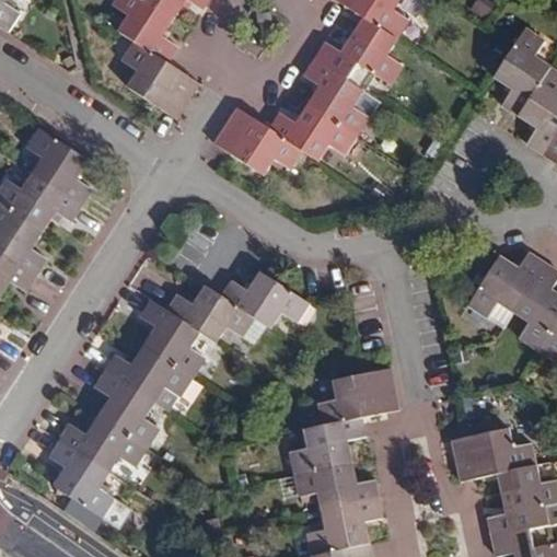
[(0,25),(4,28),(16,10),(1,0),(0,0),(0,25)]
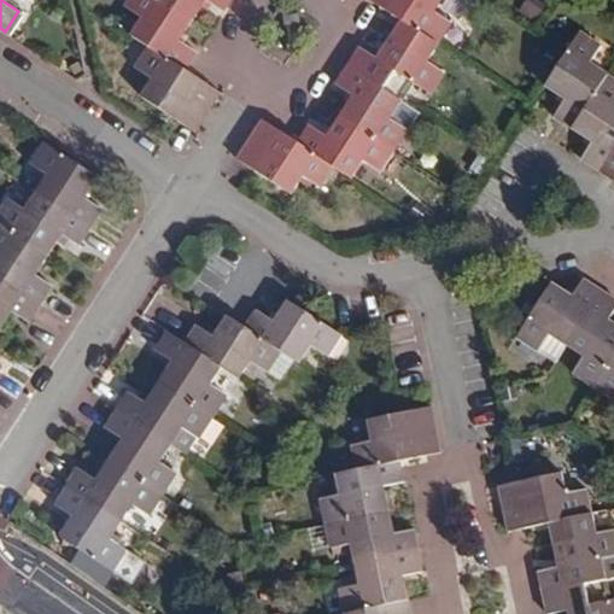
[(126,30),(145,42),(180,65),(191,48),(174,36),(188,15),(165,0),(121,0),(120,3),(136,13),(126,30)]
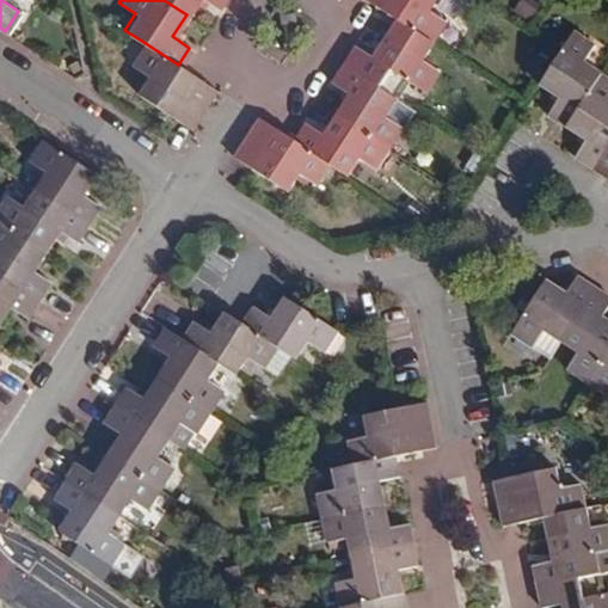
[(207,0),(216,6),(220,0),(164,0),(186,14),(195,0),(207,0)]
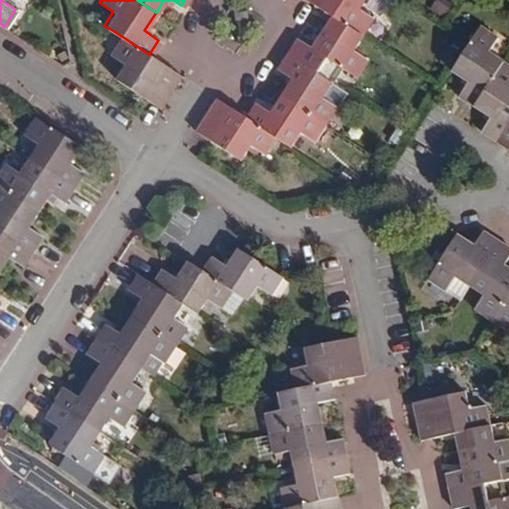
[(311,0),(332,14),(322,30),(337,39),(347,24),(361,32),(373,15),(358,5),(361,0),(311,0)]
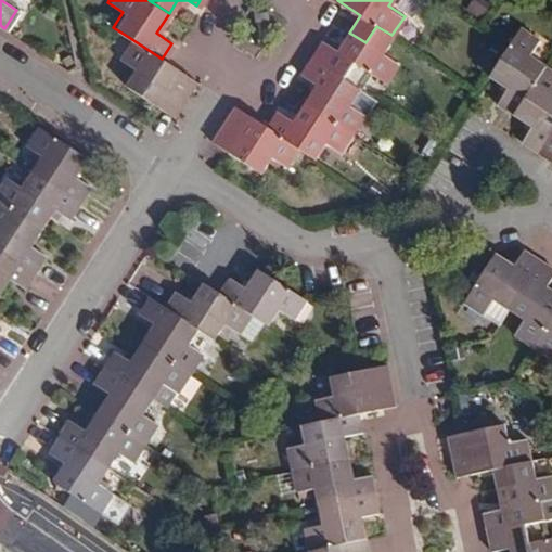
[(497,102),(512,112),(544,62),(529,52),(540,37),(518,23),(509,39),(487,72),(508,85),(497,102)]
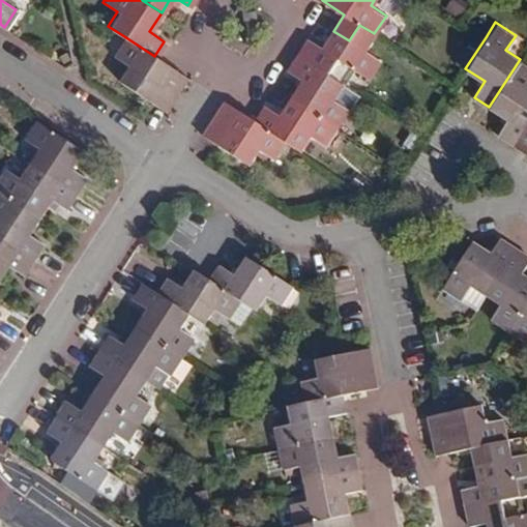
[(306,38),(295,56),(344,87),(354,70),(371,81),(382,62),(367,53),(377,36),(374,33),(359,25),(349,40),(333,31),(322,49),(306,38)]
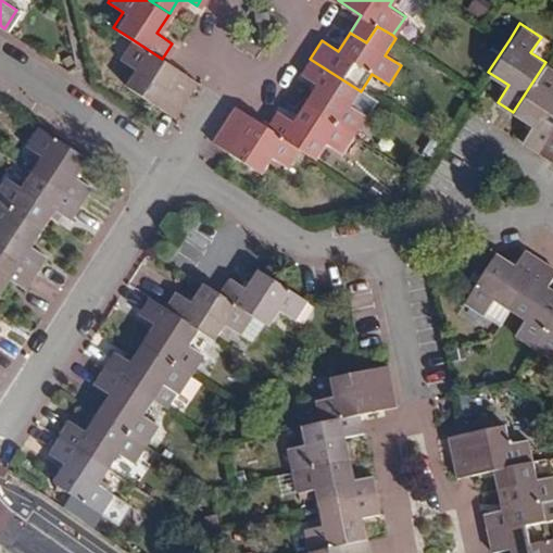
[(162,59),(130,38),(118,57),(133,66),(122,82),(172,114),(195,80),(162,59)]
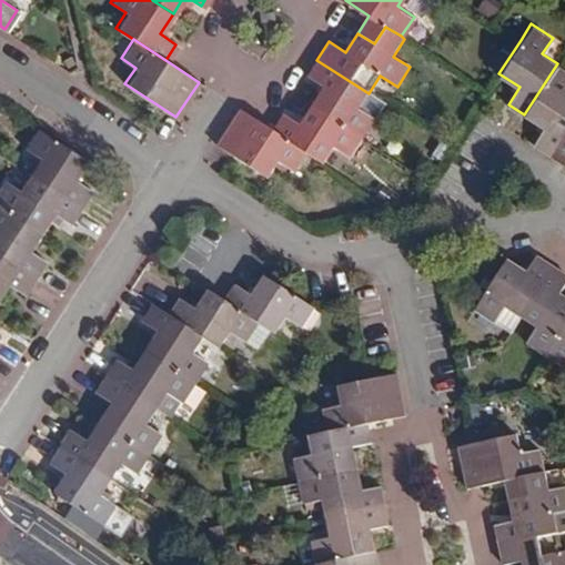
[(369,93),(316,60),(308,74),(324,86),(312,106),(362,138),(374,119),(359,109),(369,93)]
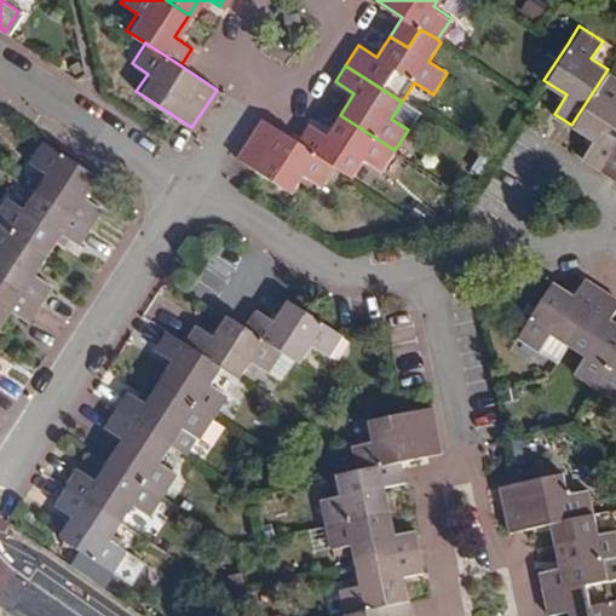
[(581,156),(598,167),(615,138),(615,74),(608,69),(571,125),(592,138),(581,156)]
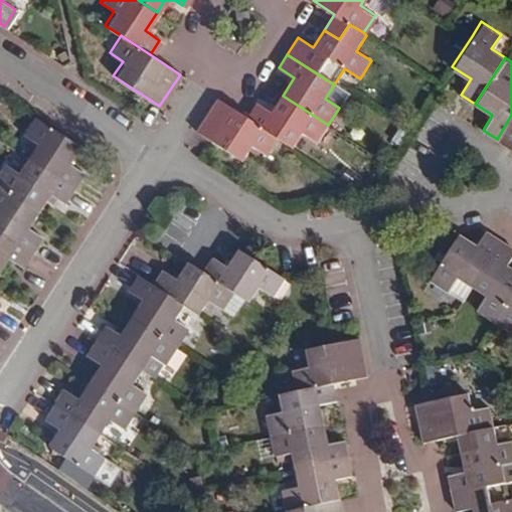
[(317,143),(328,125),(283,96),(272,113),(256,103),(245,118),(274,136),(293,148),(302,134),(317,143)]
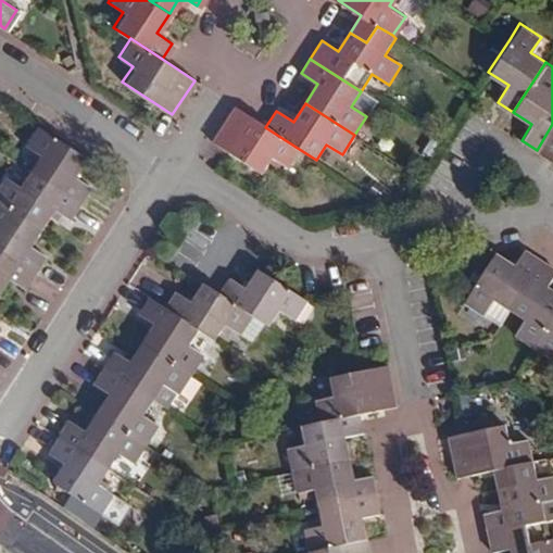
[(296,147),(265,127),(231,105),(210,138),(259,171),(268,155),(284,166),(296,147)]
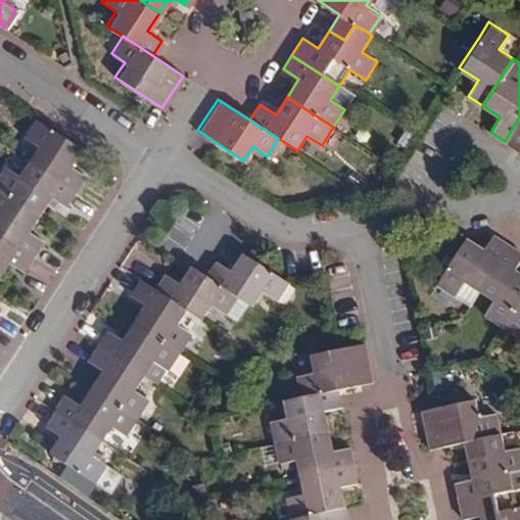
[(519,116),(505,141),(519,150),(519,148),(519,116)]
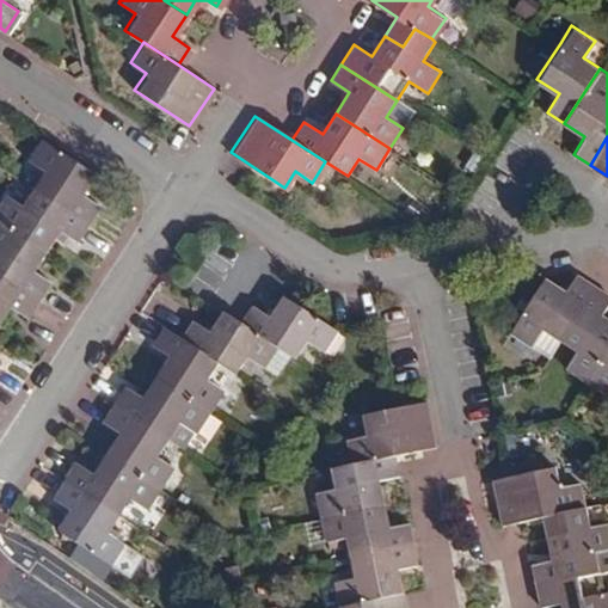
[(35,188),(88,222),(99,206),(81,195),(97,172),(43,137),(29,159),(45,171),(35,188)]
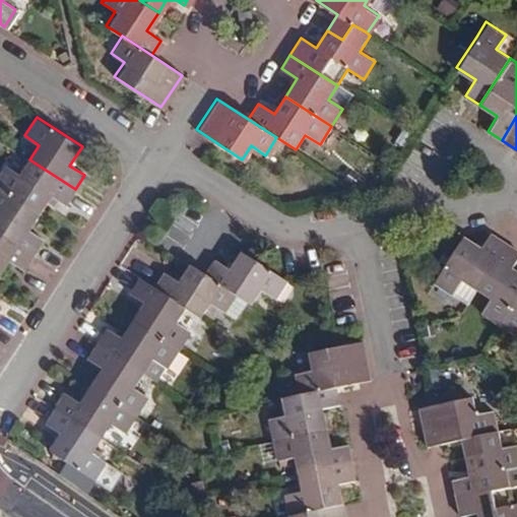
[(75,189),(29,159),(20,174),(6,164),(0,173),(0,187),(39,212),(51,193),(66,203),(75,189)]
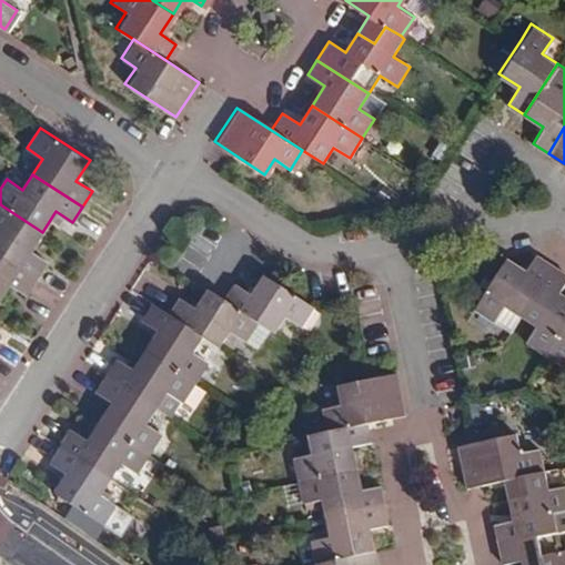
[(0,254),(36,278),(46,262),(30,252),(42,232),(0,204),(0,254)]
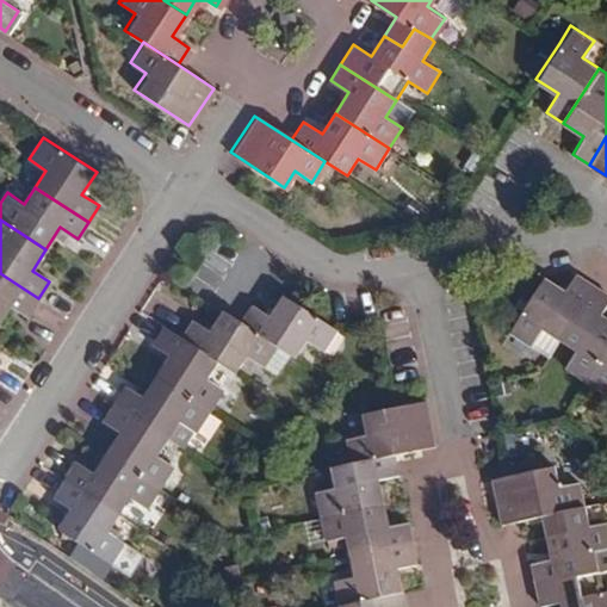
[(0,319),(10,304),(28,316),(38,298),(0,273),(0,319)]
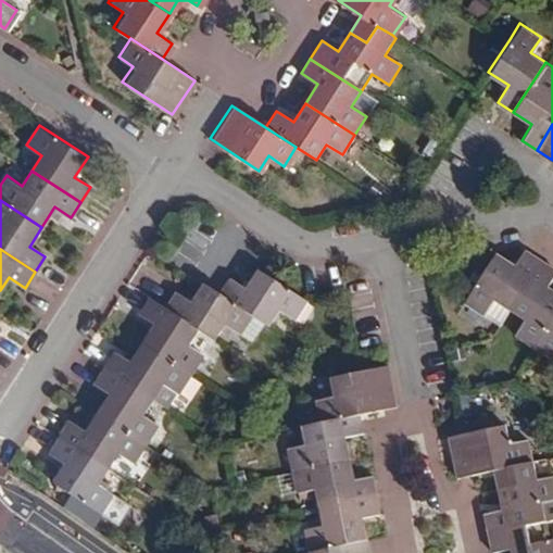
[(495,302),(511,312),(542,264),(530,256),(526,253),(516,269),(498,258),(465,306),(485,318),(495,302)]
